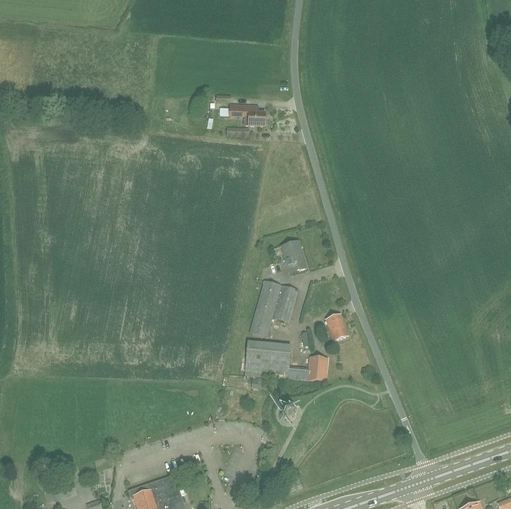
[(257,111),(257,105),(229,103),(228,107),(219,107),(218,114),(244,115),(244,118),(243,118),(242,124),(247,124),(247,125),(264,125),(264,123),(265,123),(265,118),(264,118),(264,111),(257,111)]
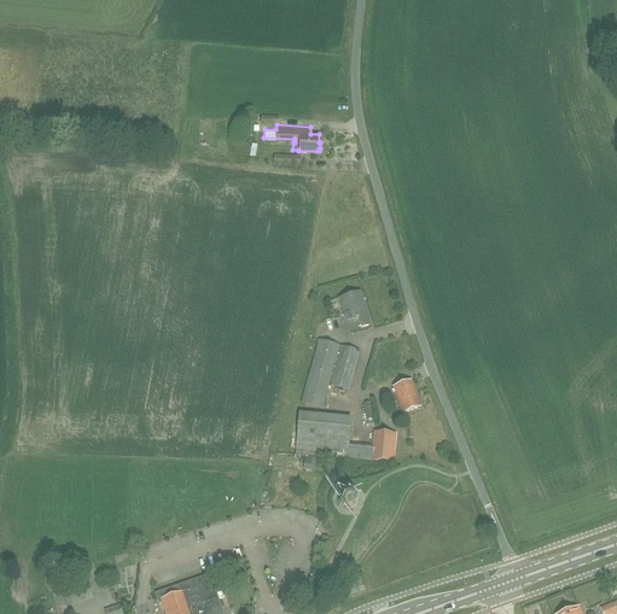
[(274,163),(298,163),(300,153),(274,153),(274,163)]
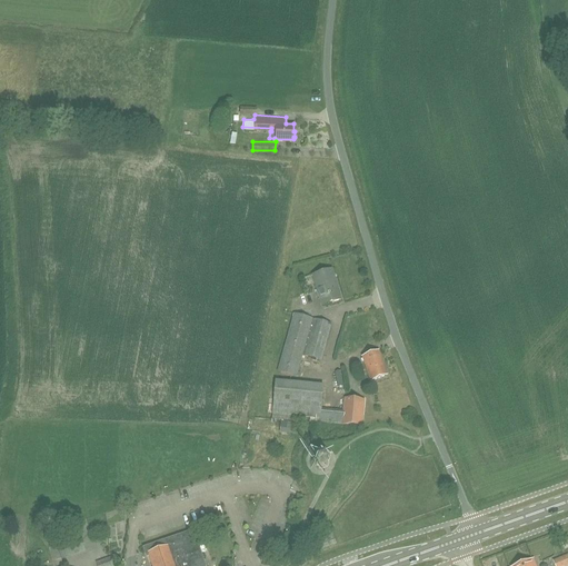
[(321,303),(340,297),(331,267),(312,272),(321,303)]
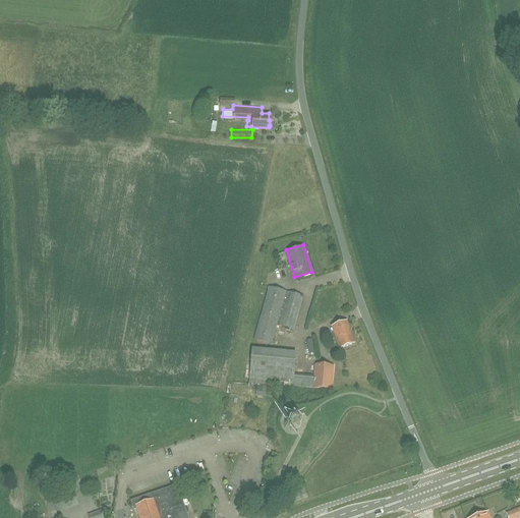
[(284,328),(292,330),(302,294),(269,285),(254,338),(270,342),(276,323),(285,325),(284,328)]
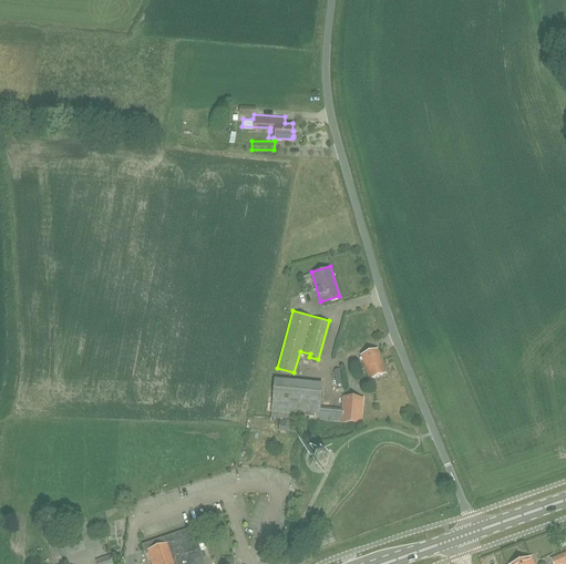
[(369,378),(386,371),(377,347),(360,354),(369,378)]
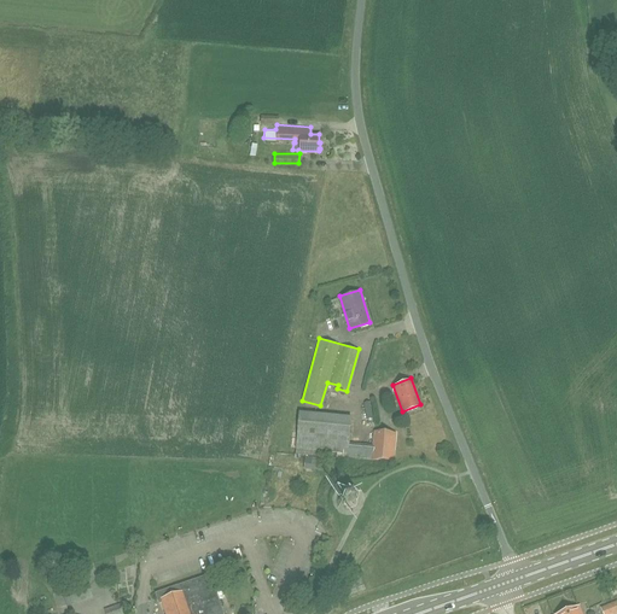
[(347,454),(391,458),(394,432),(374,430),(373,443),(348,440),(350,414),(298,410),(295,446),(347,451),(347,454)]
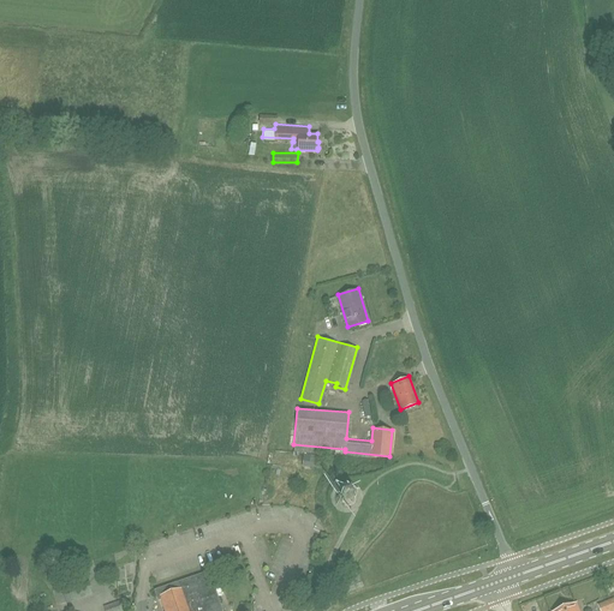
[(338,491),(337,495),(338,497),(339,499),(341,502),(344,503),(346,503),(349,503),(351,502),(353,499),(355,497),(356,495),(355,491),(353,489),(351,486),(349,485),(346,485),(344,485),(341,486),(339,489),(338,491)]
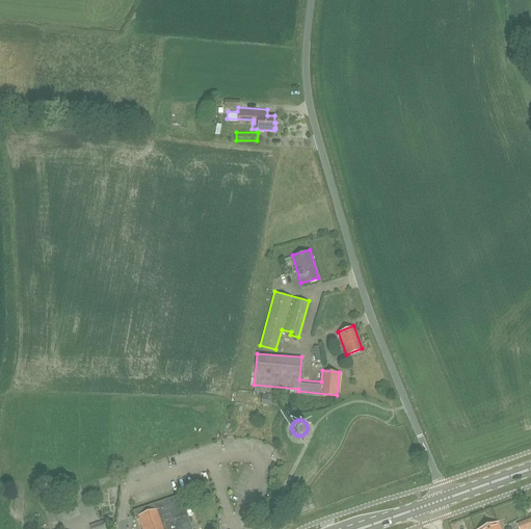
[(118,481),(104,480),(103,492),(117,492),(118,481)]
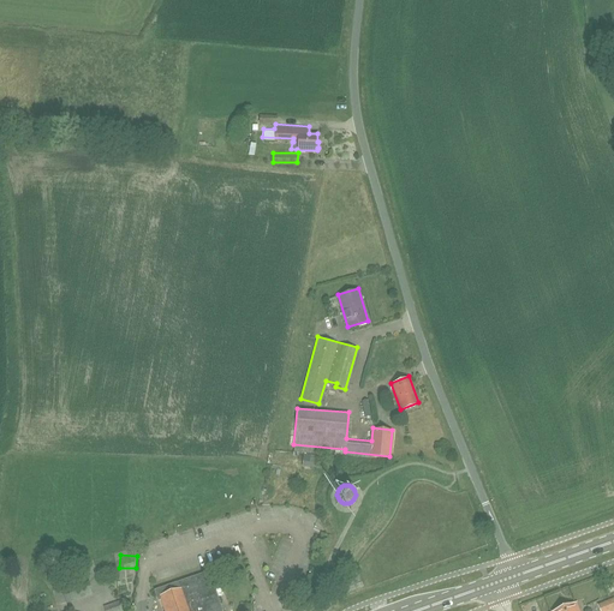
[(213,610),(212,603),(219,600),(208,569),(154,588),(158,597),(160,595),(165,610),(213,610)]
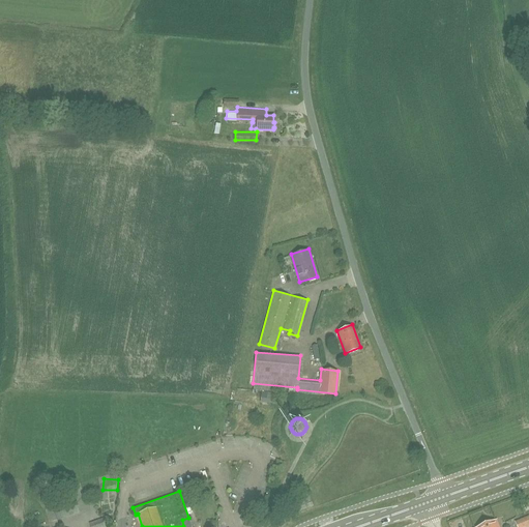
[(528,515),(528,513),(513,519),(517,526),(519,526),(528,523),(528,515)]
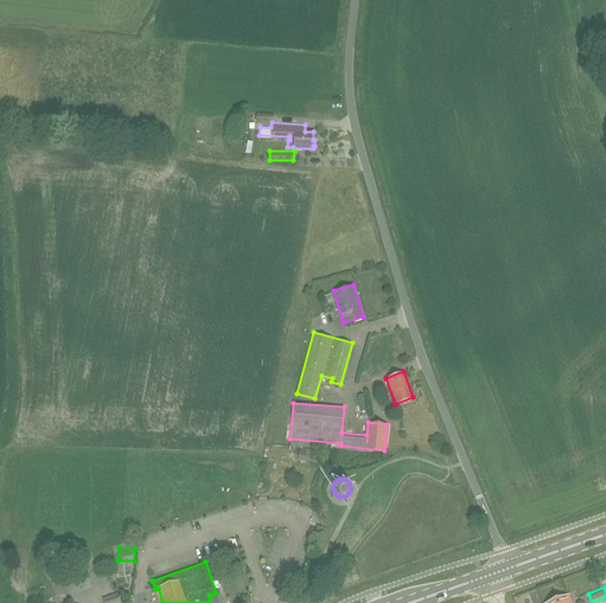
[(103,602),(120,602),(121,602),(117,590),(101,596),(103,602)]
